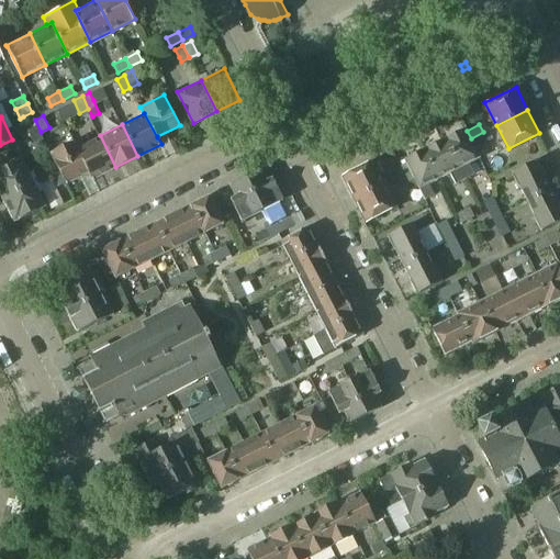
[(466,127),(445,137),(465,177),(474,172),(469,161),(480,156),(474,146),(471,138),(467,131),(466,127)]
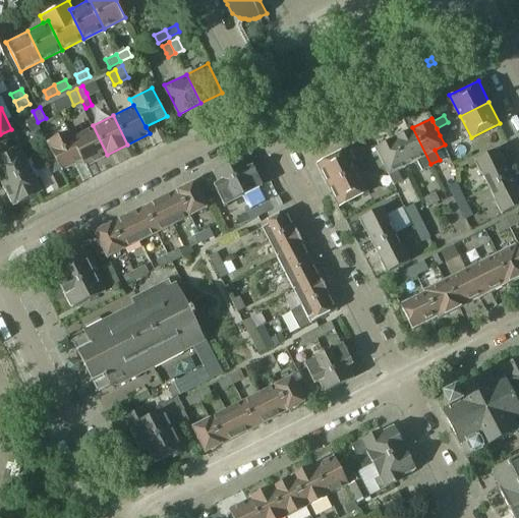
[(448,122),(437,128),(440,135),(451,130),(448,122)]
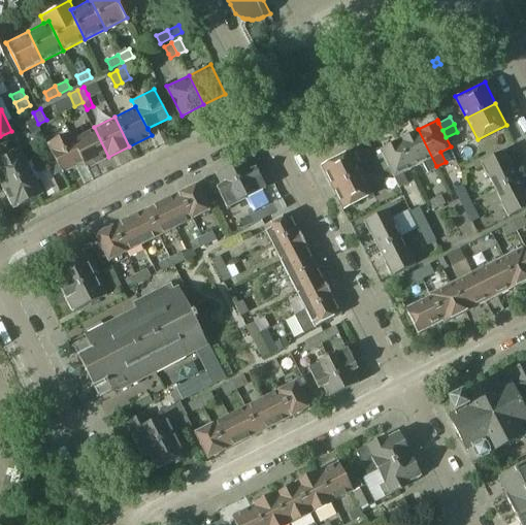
[(94,127),(73,137),(72,138),(84,161),(87,168),(108,157),(94,127)]
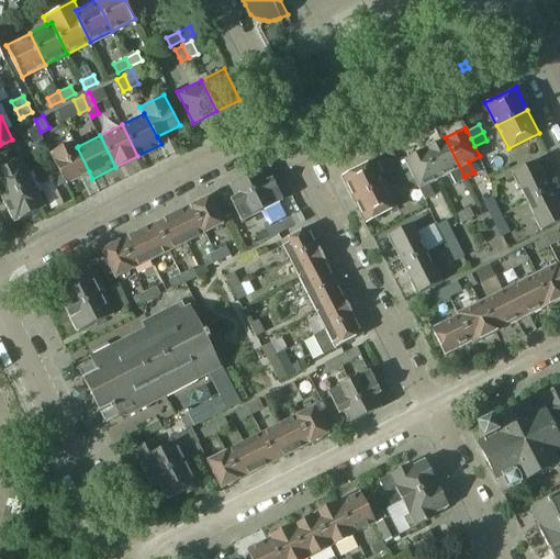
[(35,151),(47,145),(43,136),(31,143),(35,151)]
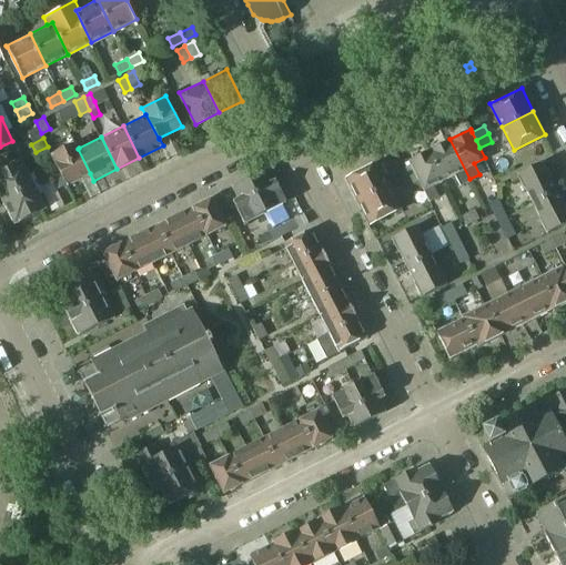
[(450,139),(430,149),(445,179),(455,173),(461,184),(470,179),(450,139)]
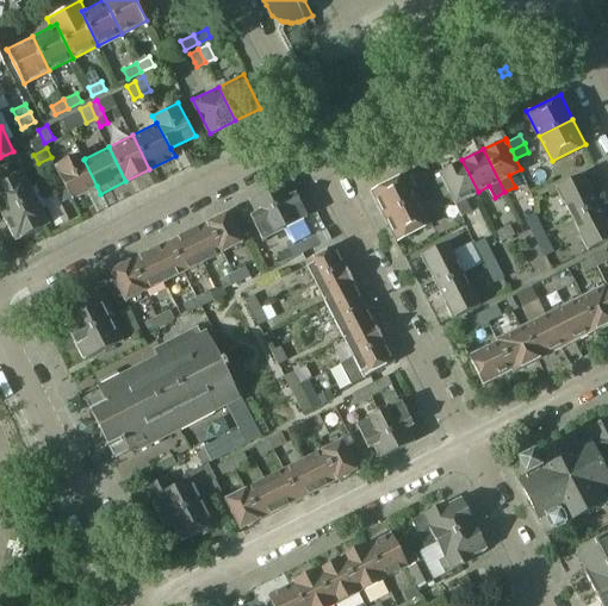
[(72,198),(88,189),(97,186),(84,160),(85,158),(81,151),(55,164),(72,198)]
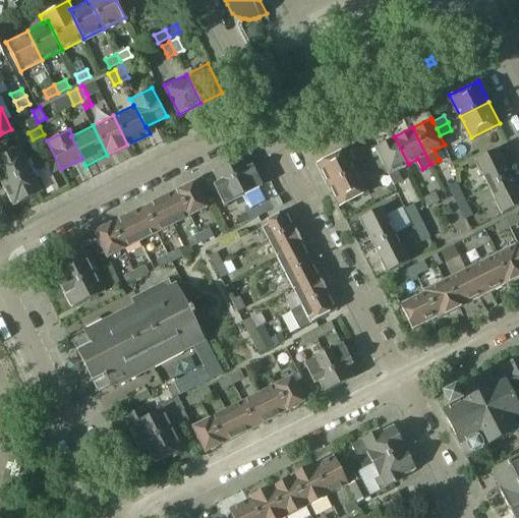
[(381,157),(385,164),(394,183),(403,178),(398,169),(408,164),(394,136),(376,146),(377,150),(381,157)]
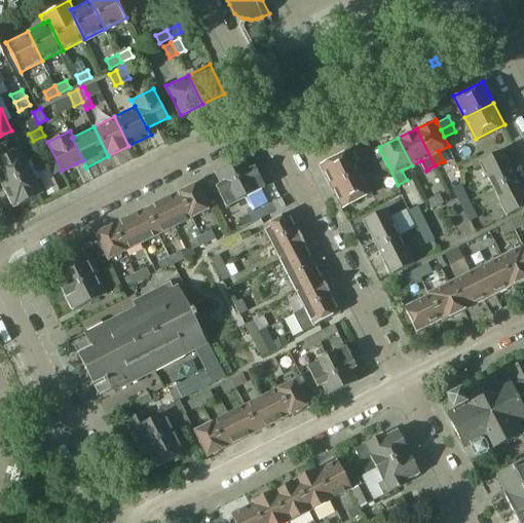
[(0,158),(0,180),(2,185),(32,170),(21,148),(0,158)]
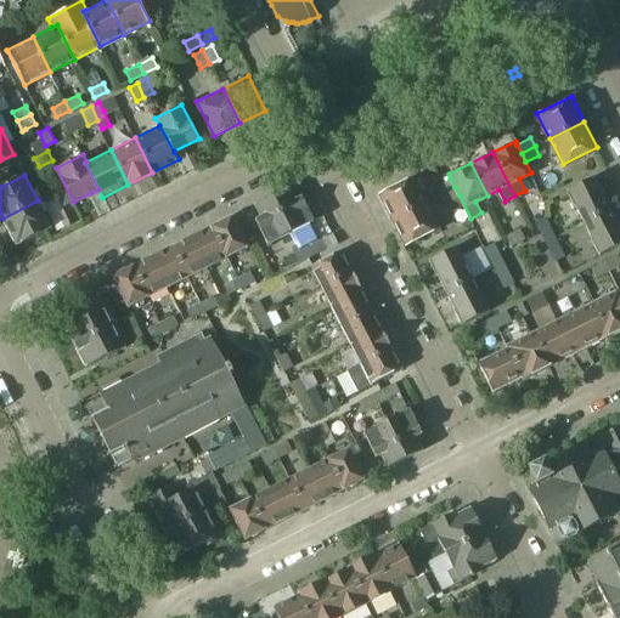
[(413,175),(379,193),(392,219),(427,202),(413,175)]
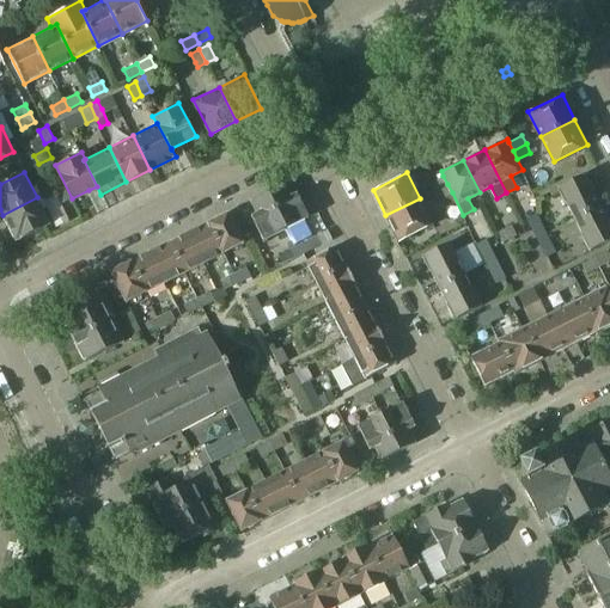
[(585,172),(557,186),(565,201),(566,201),(574,217),(601,204),(592,188),(593,186),(585,172)]
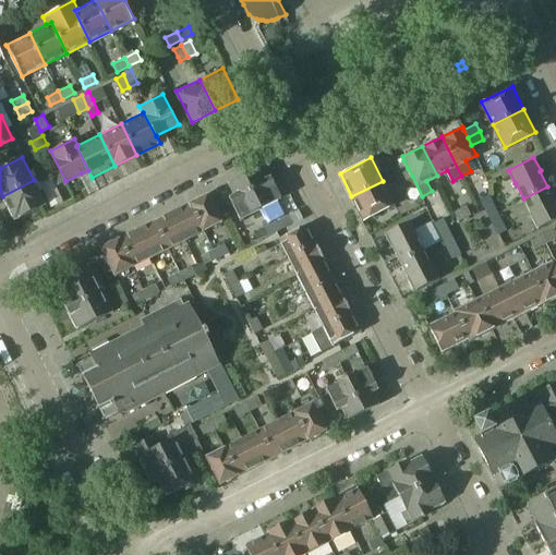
[(391,166),(396,175),(408,168),(403,160),(391,166)]
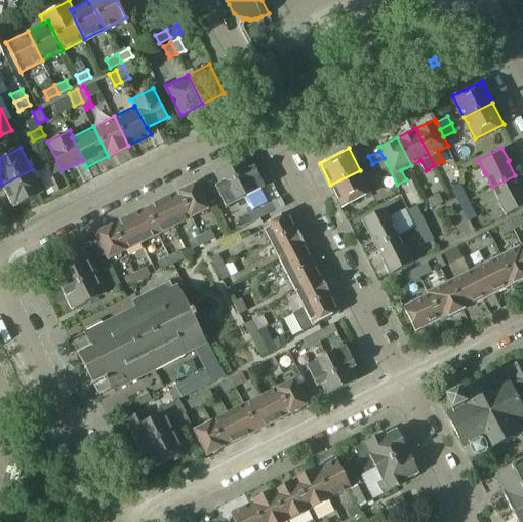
[(249,167),(244,156),(229,163),(245,195),(265,185),(254,164),(249,167)]
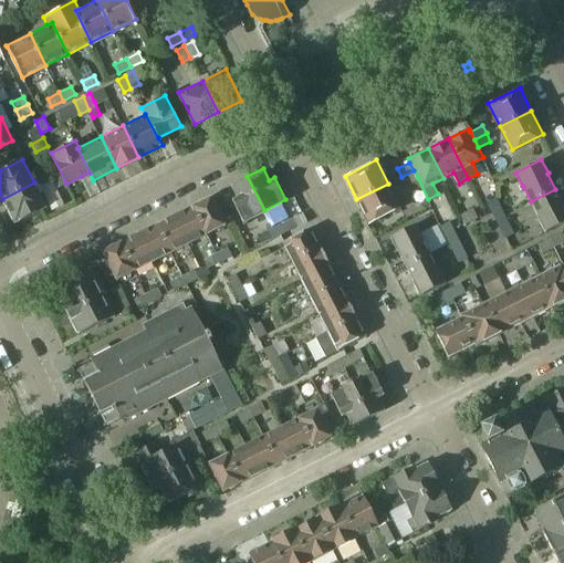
[(59,170),(51,174),(58,186),(65,183),(59,170)]
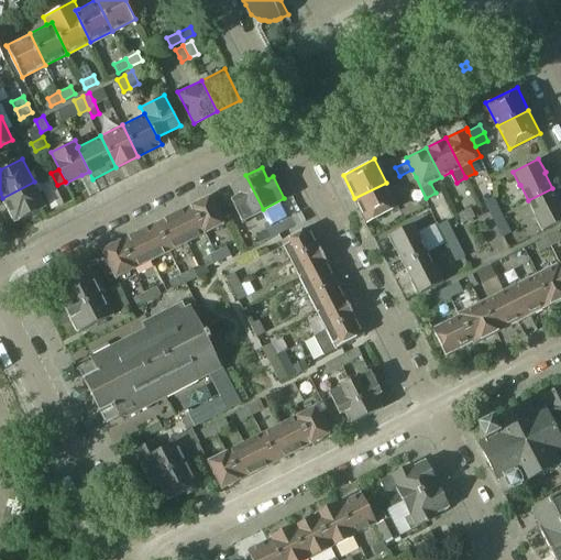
[(411,169),(399,176),(404,184),(416,177),(411,169)]
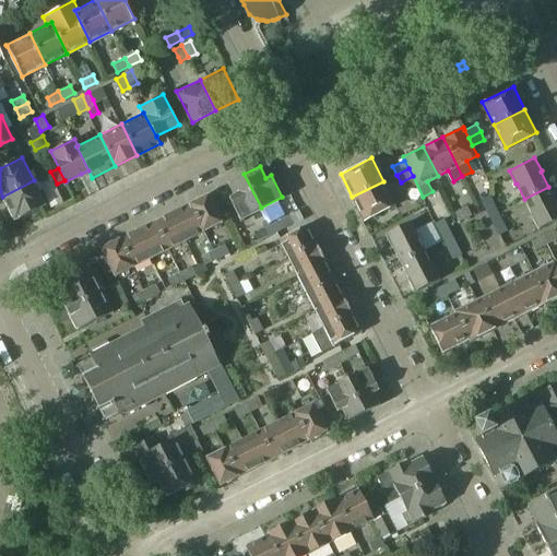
[(244,174),(228,181),(235,193),(229,196),(240,217),(261,208),(244,174)]
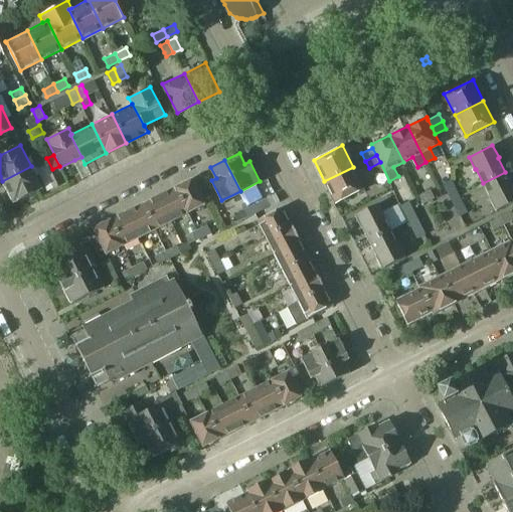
[(31,166),(2,181),(13,202),(42,187),(31,166)]
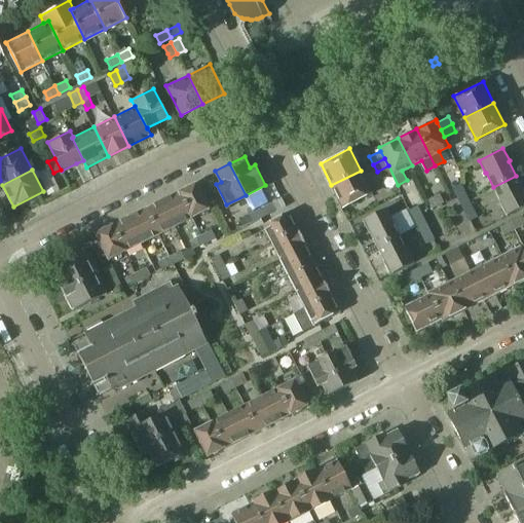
[(361,171),(331,185),(342,207),(372,192),(361,171)]
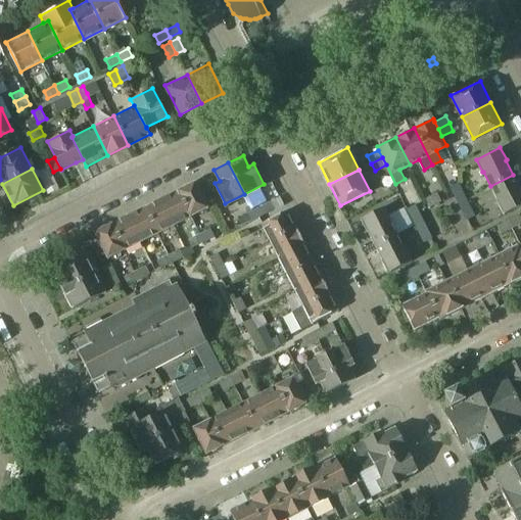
[(513,175),(490,186),(498,200),(504,213),(520,203),(520,189),(513,175)]
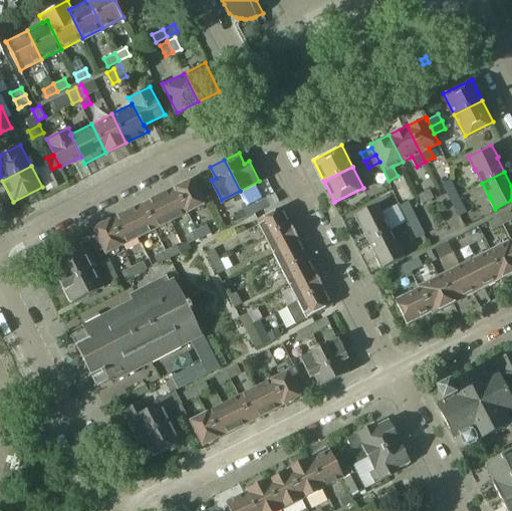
[(178,184),(174,186),(187,212),(204,203),(191,178),(187,180),(181,182),(178,184)]
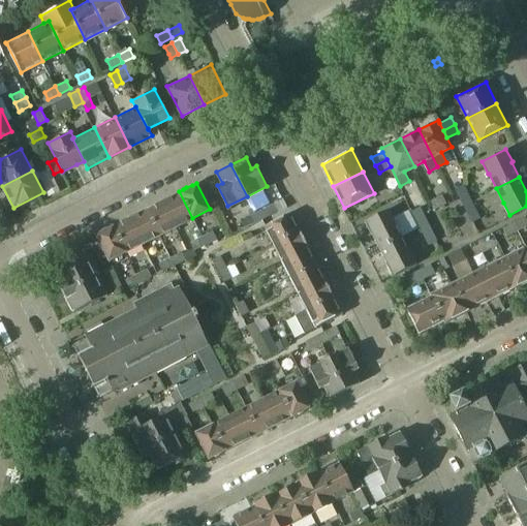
[(463,183),(456,187),(462,198),(469,194),(463,183)]
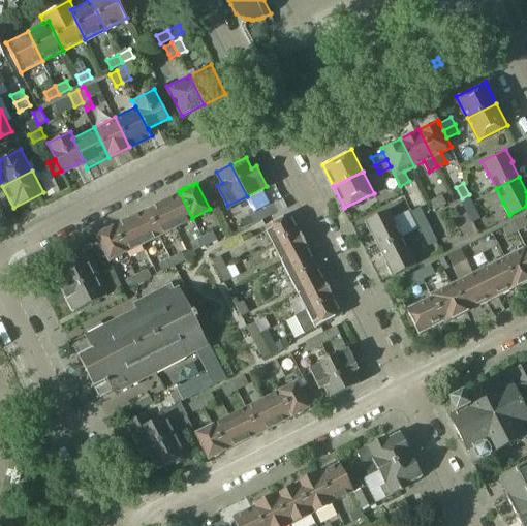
[(179,191),(162,199),(176,226),(192,218),(179,191)]
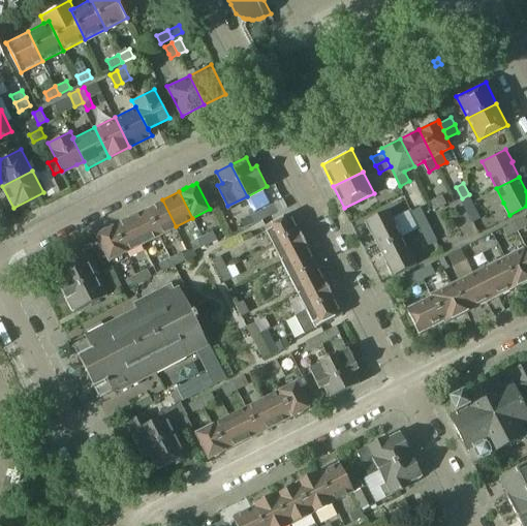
[(431,199),(435,207),(446,202),(442,194),(431,199)]
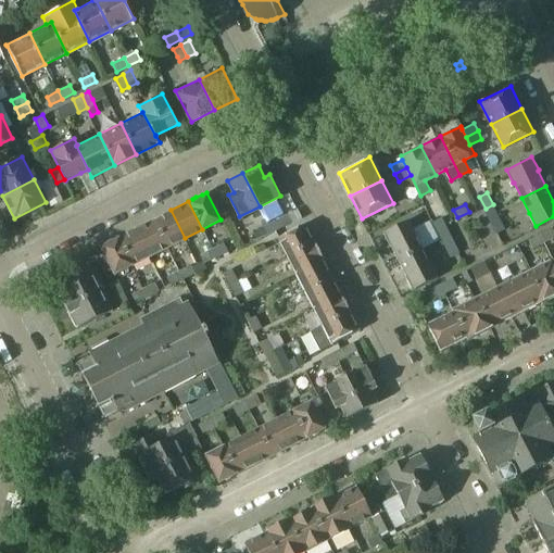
[(493,204),(486,209),(491,220),(499,216),(493,204)]
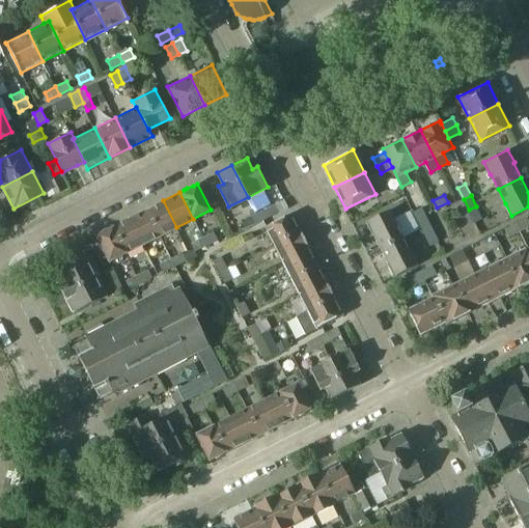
[(163,200),(146,209),(160,235),(176,227),(163,200)]
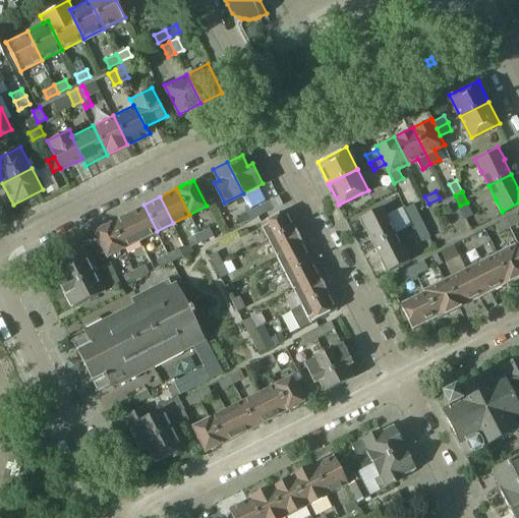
[(247,211),(249,215),(251,218),(274,207),(270,199),(247,211)]
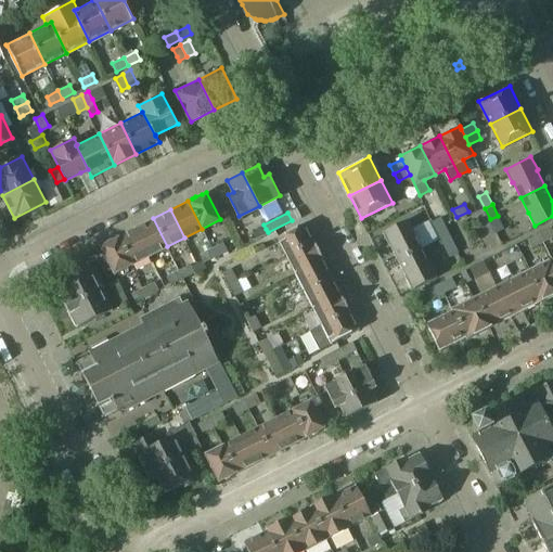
[(432,220),(438,232),(446,228),(440,216),(432,220)]
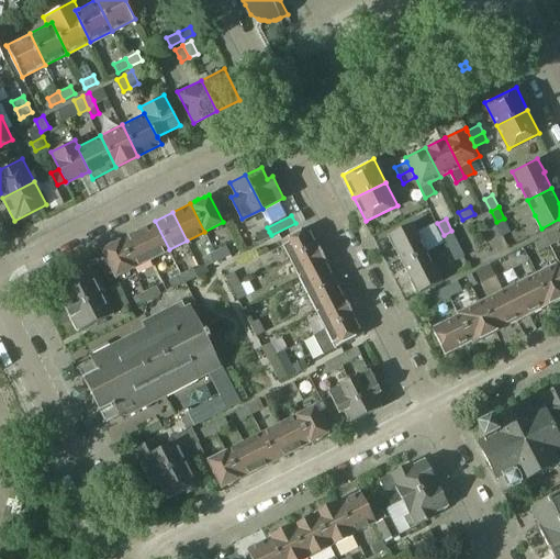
[(504,219),(496,222),(502,234),(511,231),(504,219)]
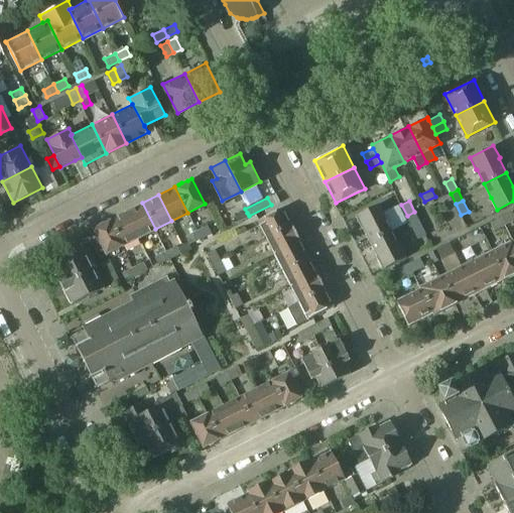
[(142,203),(126,211),(139,237),(155,229),(142,203)]
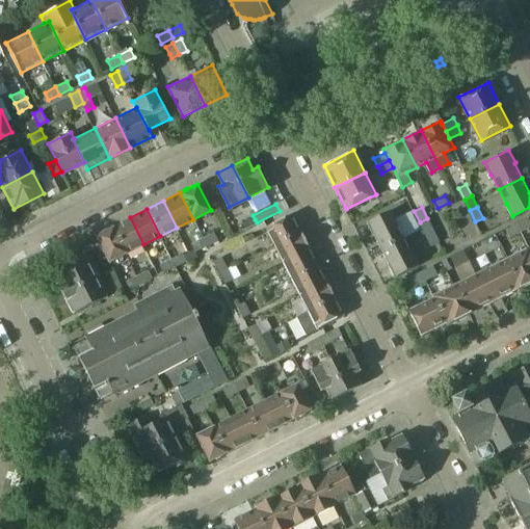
[(391,209),(367,221),(373,235),(374,234),(381,248),(404,237),(397,222),(391,209)]
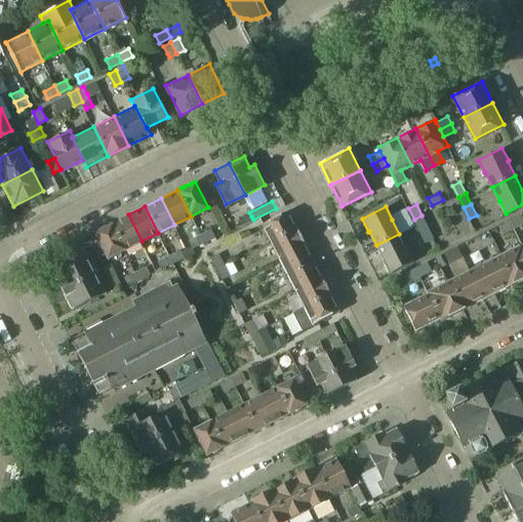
[(288,210),(263,224),(271,241),(297,228),(288,210)]
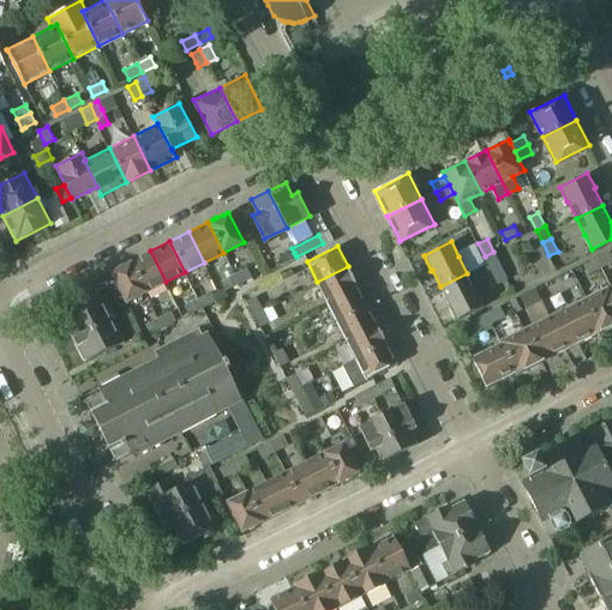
[(611,252),(610,249),(597,257),(601,265),(611,259),(611,252)]
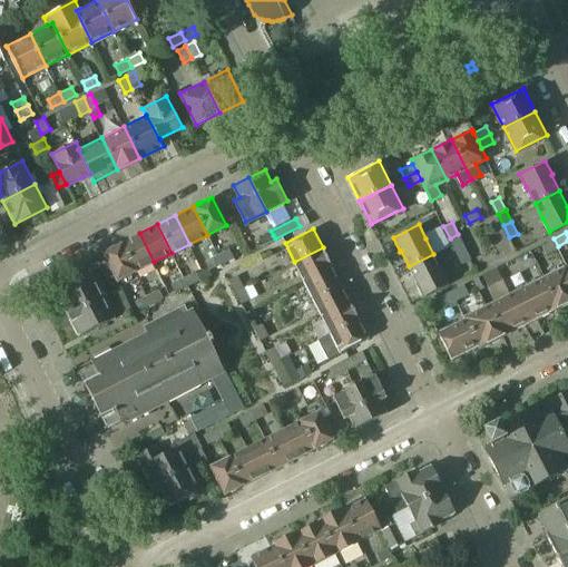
[(139,233),(121,242),(136,271),(154,262),(139,233)]
